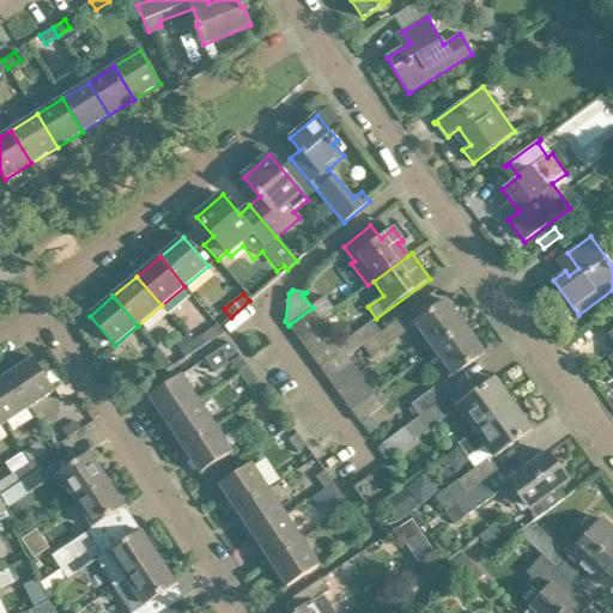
[(329,305),(325,298),(313,308),(321,321),(335,309),(332,304),(329,305)]
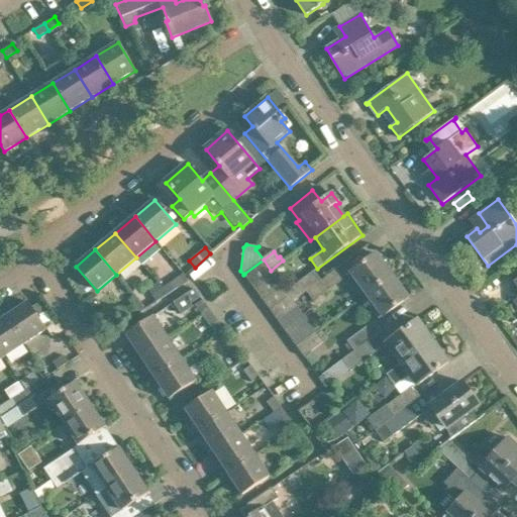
[(367,295),(393,276),(377,253),(346,276),(353,286),(358,283),(367,295)]
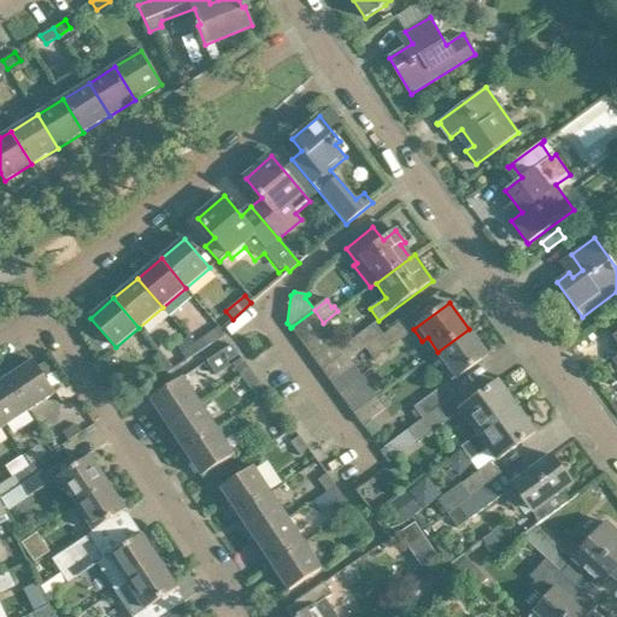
[(301,341),(324,324),(323,323),(315,310),(292,327),(301,341)]
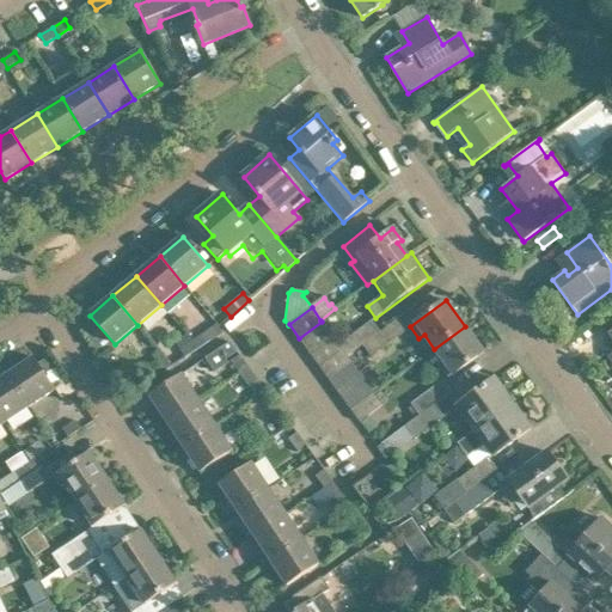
[(399,319),(380,334),(363,346),(372,357),(408,331),(399,319)]
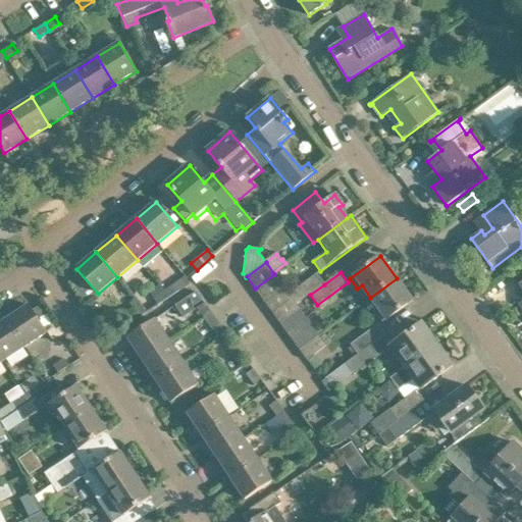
[(264,301),(283,286),(274,274),(255,289),(264,301)]
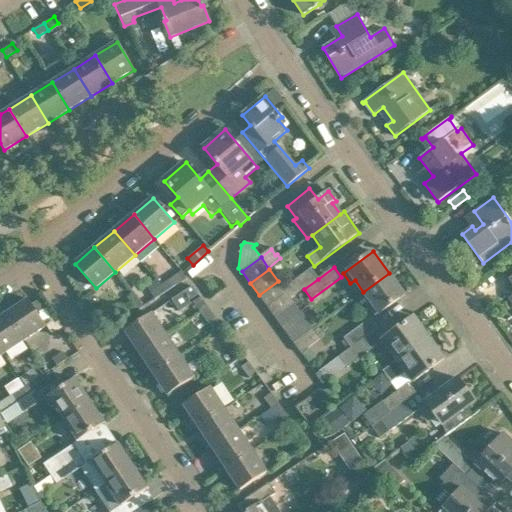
[(304,289),(318,279),(311,269),(284,289),(286,292),(291,299),(304,289)]
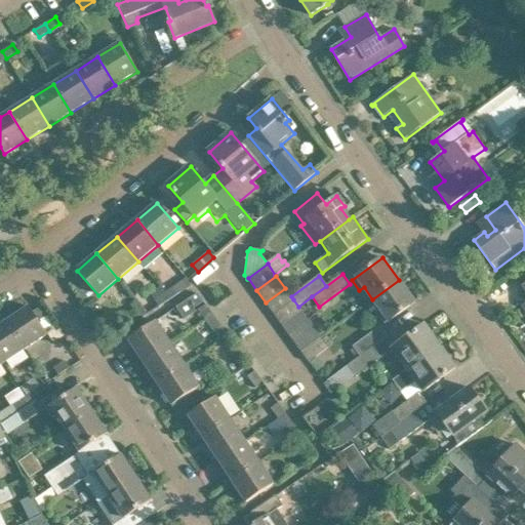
[(415,303),(399,280),(372,299),(381,312),(377,315),(385,324),(415,303)]
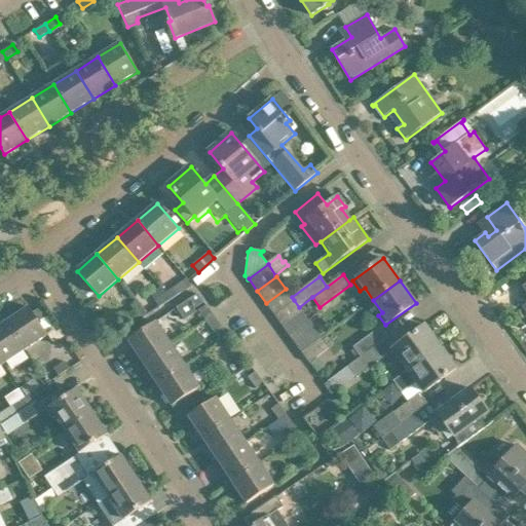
[(175,286),(164,293),(168,300),(180,293),(175,286)]
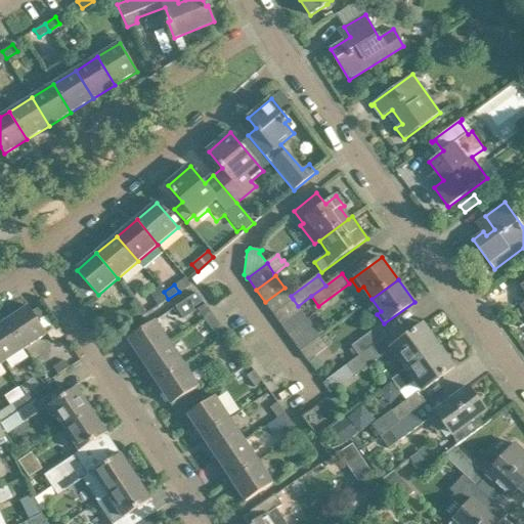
[(273,313),(293,299),(291,296),(285,288),(265,302),(273,313)]
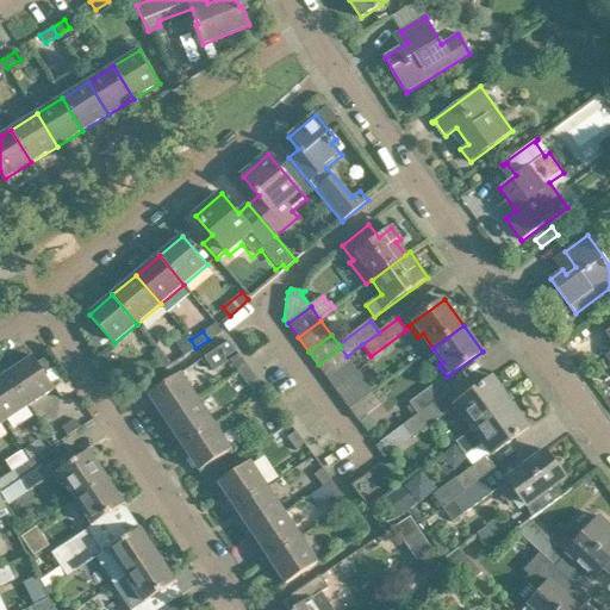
[(184,356),(195,348),(191,340),(178,348),(184,356)]
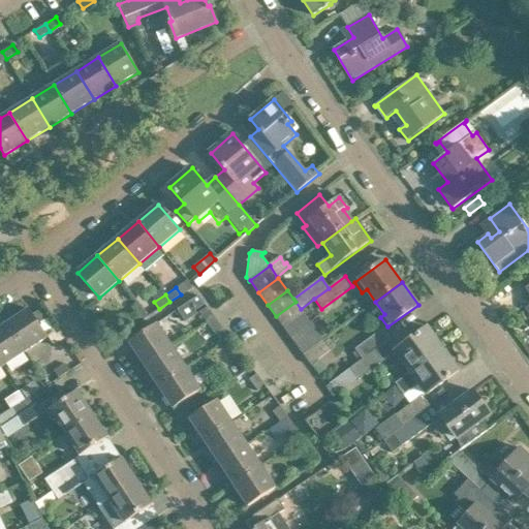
[(198,298),(177,312),(185,324),(196,317),(194,313),(205,307),(198,298)]
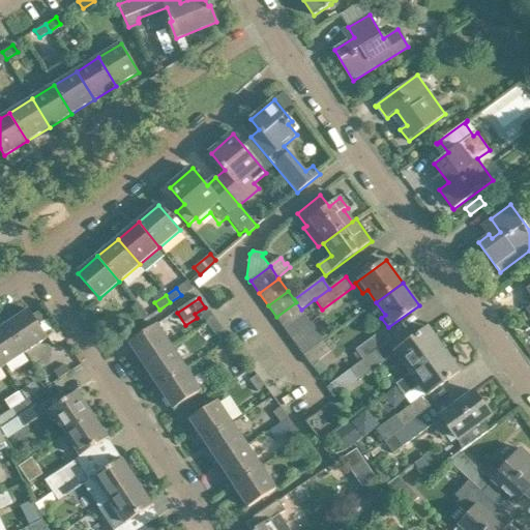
[(305,315),(301,310),(296,302),(276,317),(286,329),(305,315)]
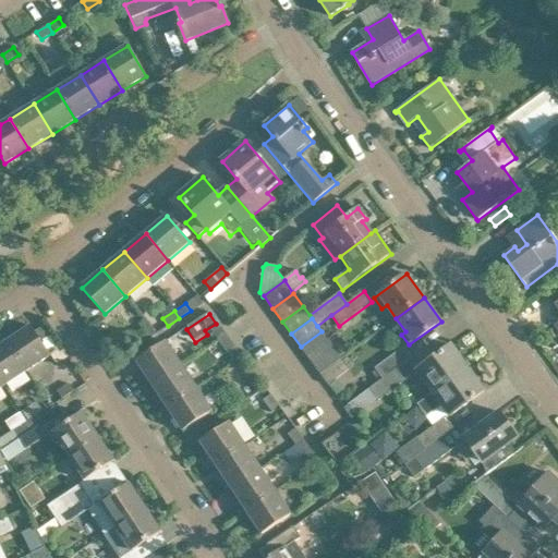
[(141,344),(158,332),(153,325),(150,326),(145,319),(137,325),(143,331),(134,337),(141,344)]
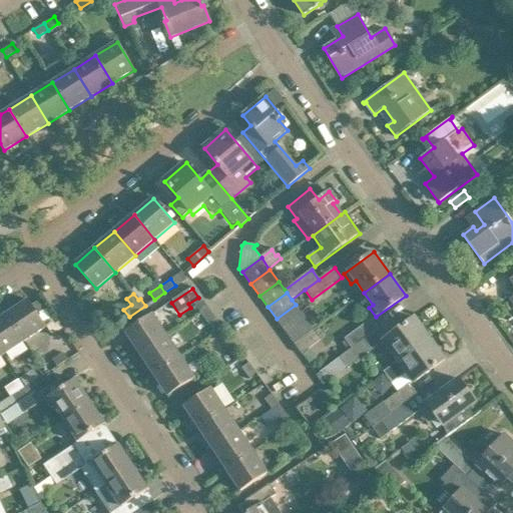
[(208,308),(200,298),(193,304),(200,314),(208,308)]
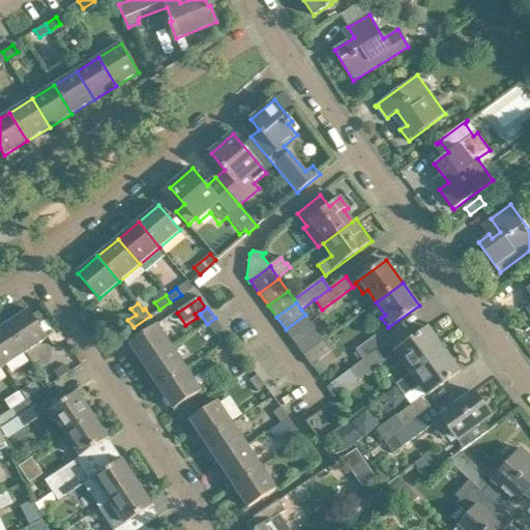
[(26,352),(48,337),(30,310),(7,324),(26,352)]
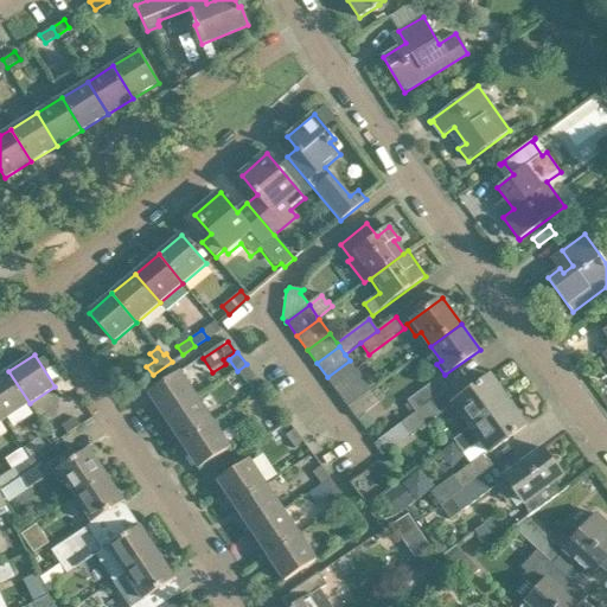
[(337,391),(360,374),(350,360),(327,377),(337,391)]
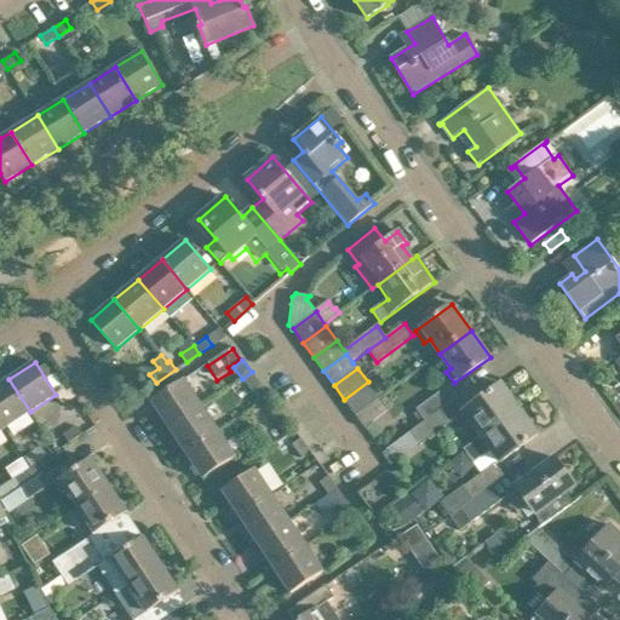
[(260,384),(252,372),(242,379),(252,391),(260,384)]
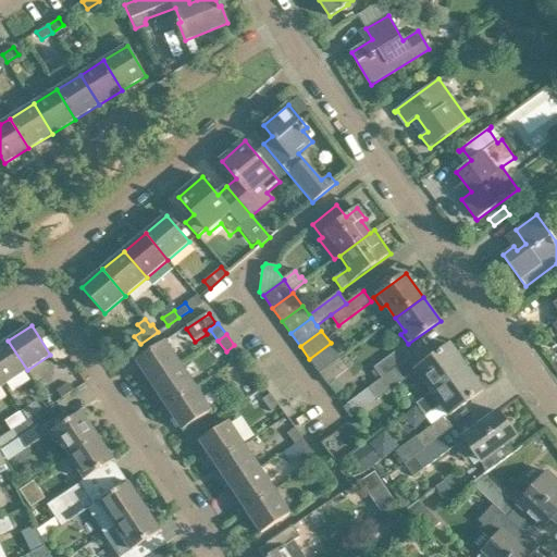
[(27,370),(8,341),(0,346),(0,380),(3,386),(27,370)]
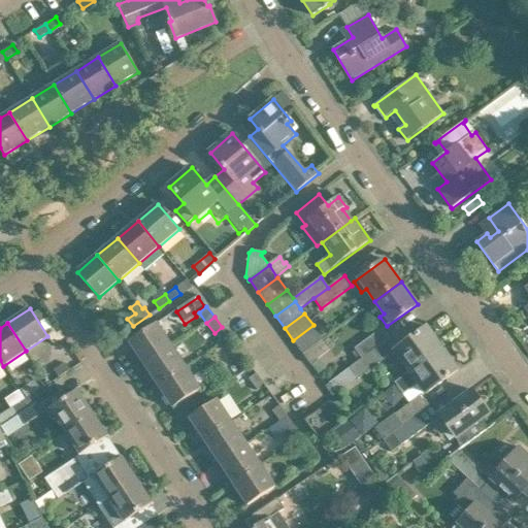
[(171,345),(157,323),(129,341),(143,364),(171,345)]
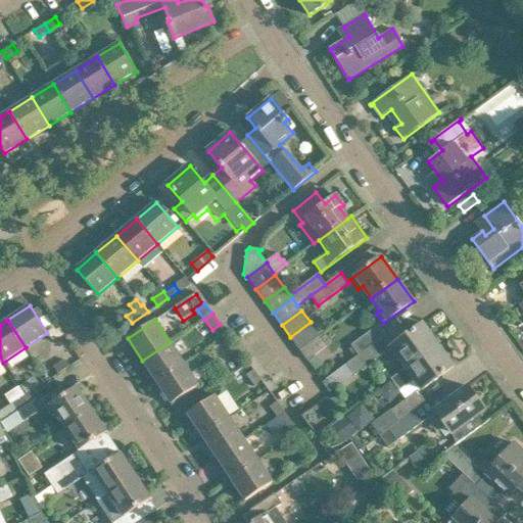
[(319,334),(311,322),(290,337),(299,348),(319,334)]
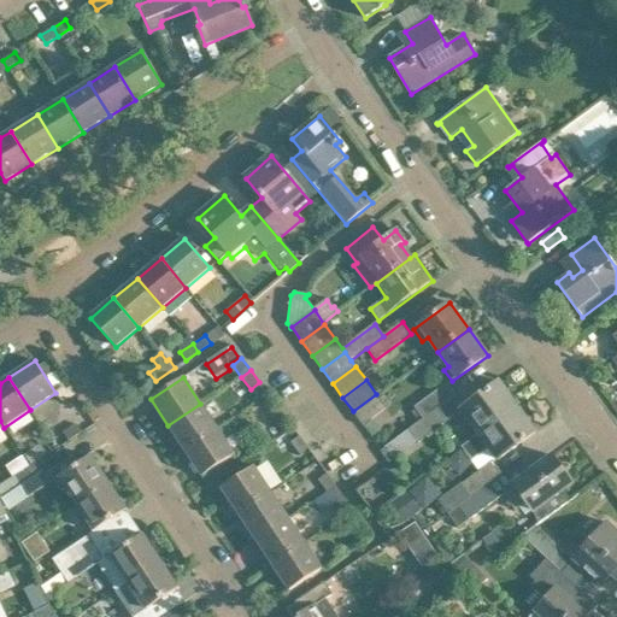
[(480,436),(517,407),(499,382),(452,416),(463,430),(471,424),(480,436)]
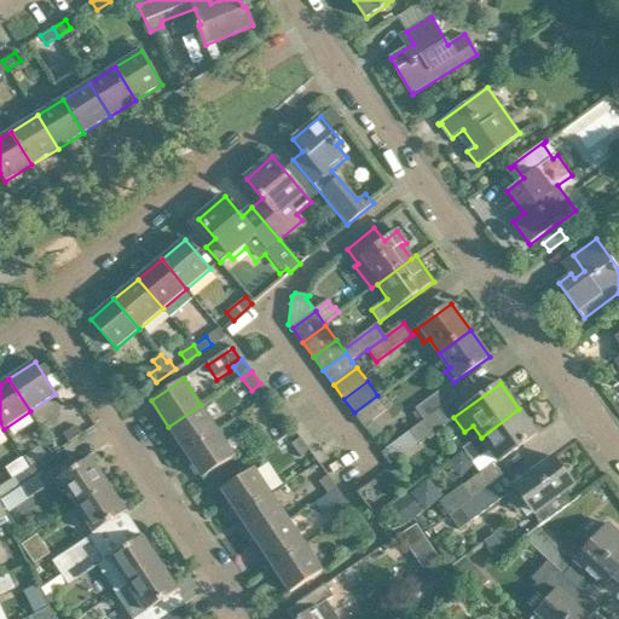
[(424,421),(441,409),(457,397),(449,385),(416,409),(424,421)]
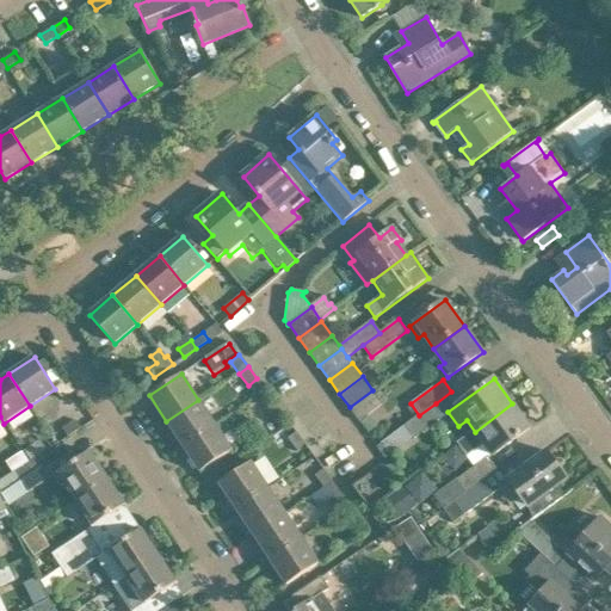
[(383,405),(372,390),(350,407),(360,421),(383,405)]
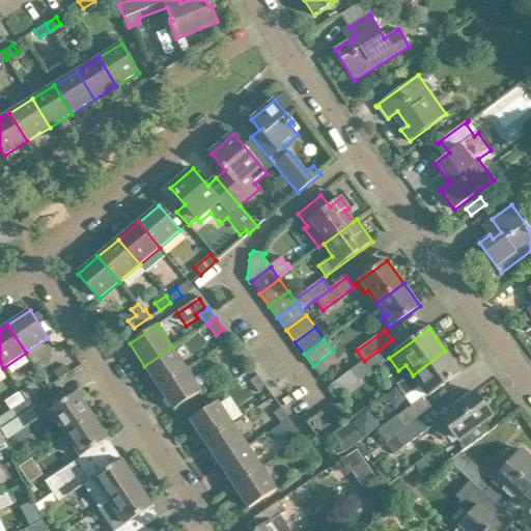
[(187,369),(172,347),(144,366),(159,388),(187,369)]
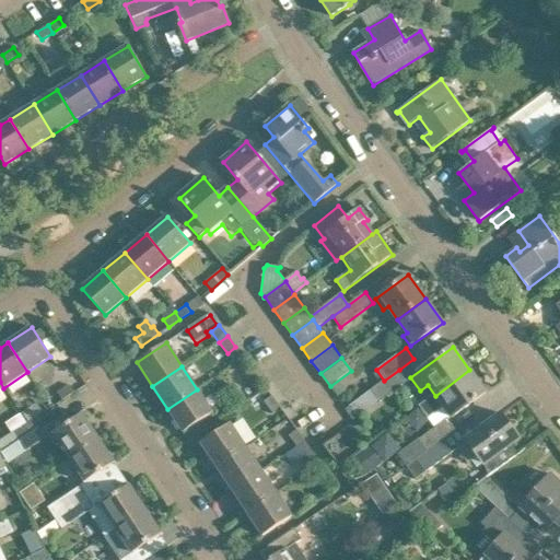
[(260,382),(252,370),(244,375),(253,387),(260,382)]
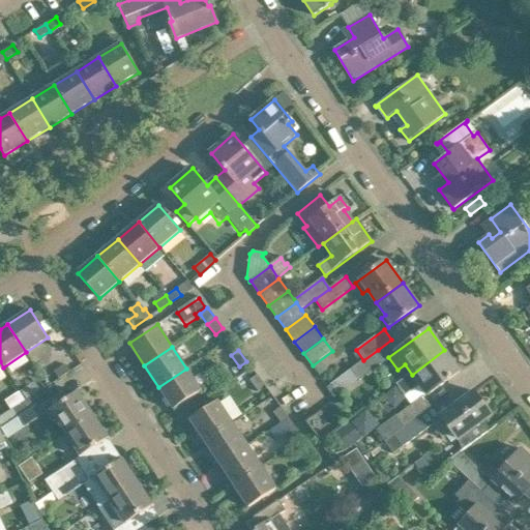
[(386,361),(378,350),(363,360),(351,369),(360,381),(386,361)]
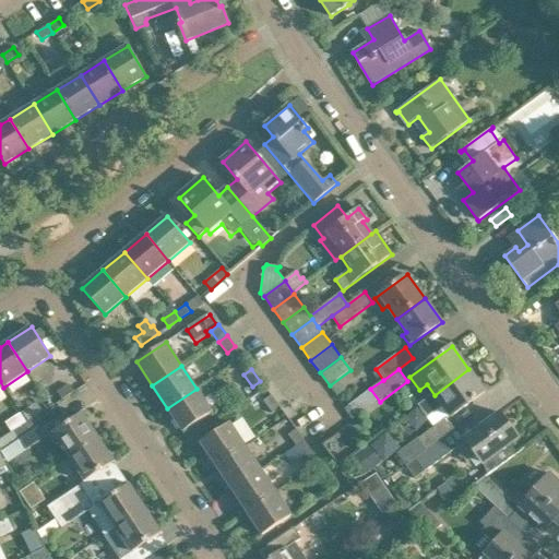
[(451,417),(485,392),(468,369),(435,395),(419,406),(428,418),(443,407),(451,417)]
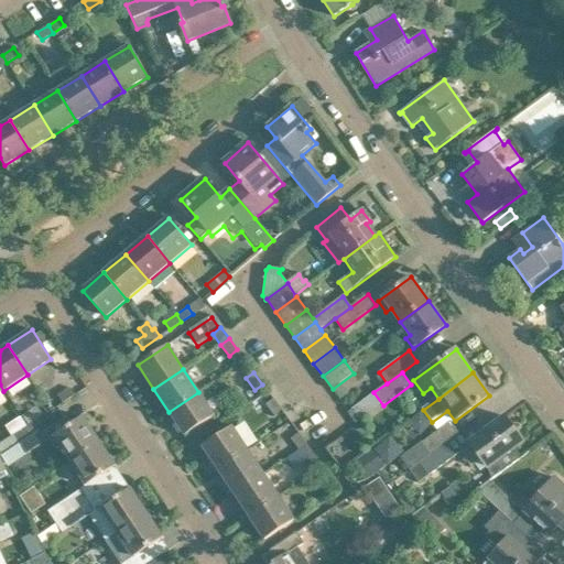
[(71,388),(58,396),(63,403),(75,396),(71,388)]
